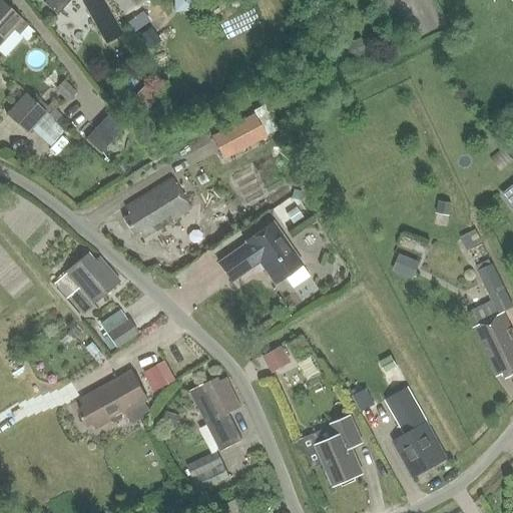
[(48,0),(47,2),(45,4),(57,14),(69,0),(48,0)]
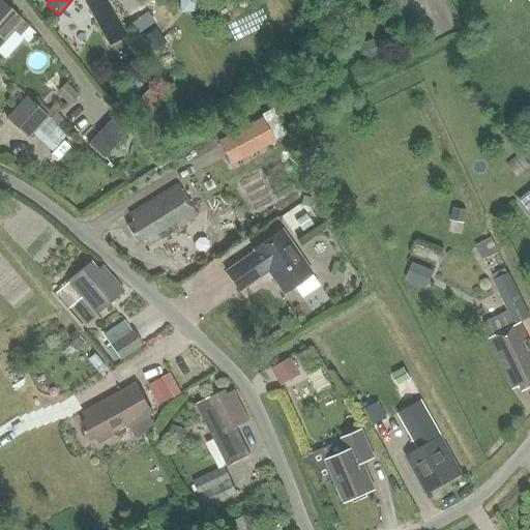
[(105,0),(88,0),(85,2),(109,46),(125,36),(105,0)]
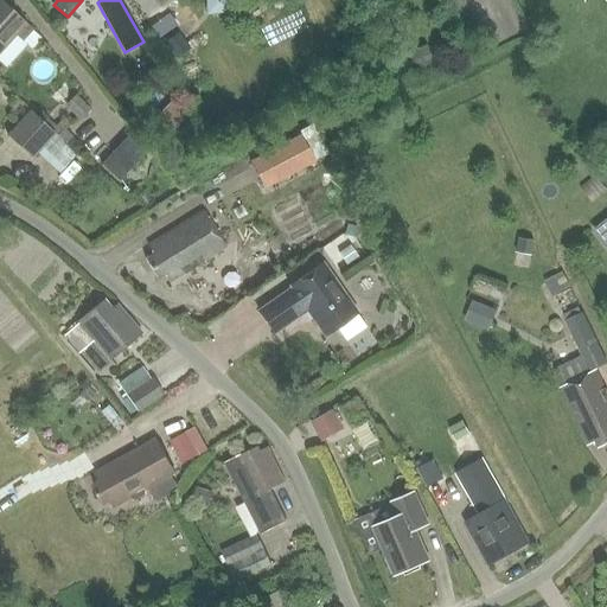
[(174,0),(173,0),(132,0),(147,20),(174,0)]
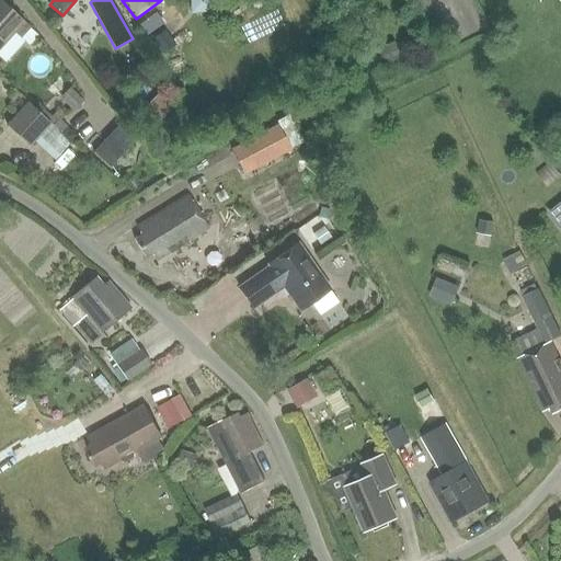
[(192,0),(193,9),(210,10),(210,0),(192,0)]
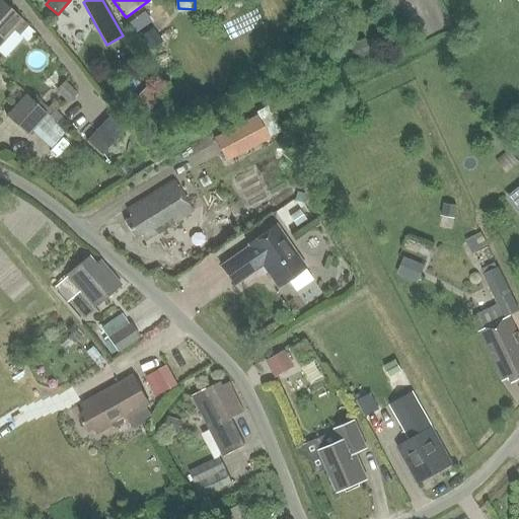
[(17,36),(26,27),(0,2),(0,42),(11,30),(17,36)]
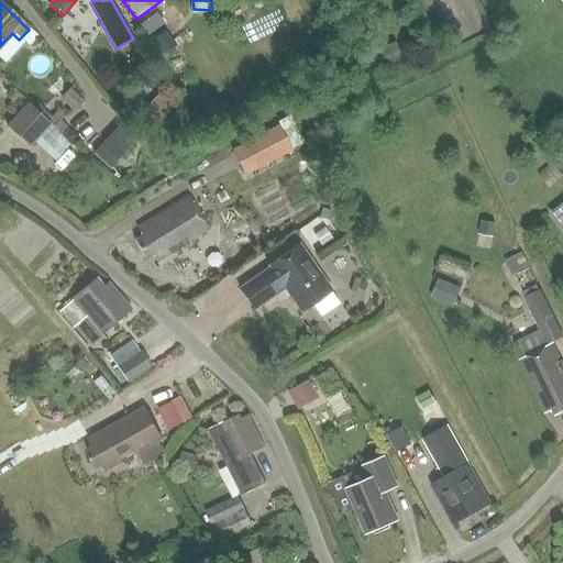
[(165,31),(152,40),(163,55),(176,45),(165,31)]
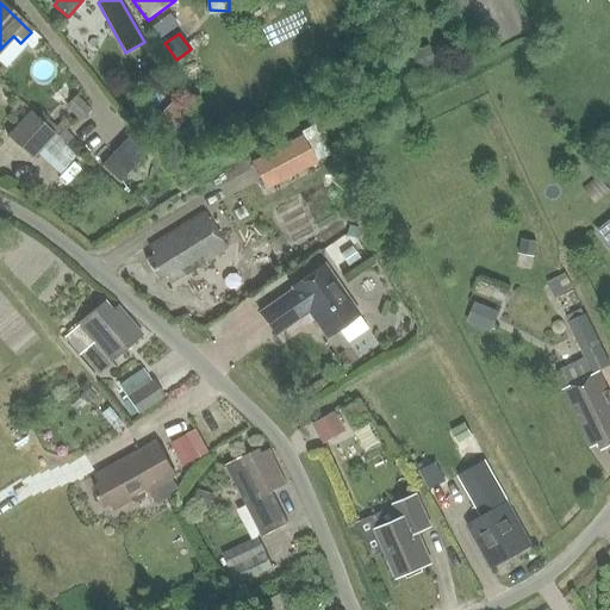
[(429,45),(410,53),(418,75),(437,68),(429,45)]
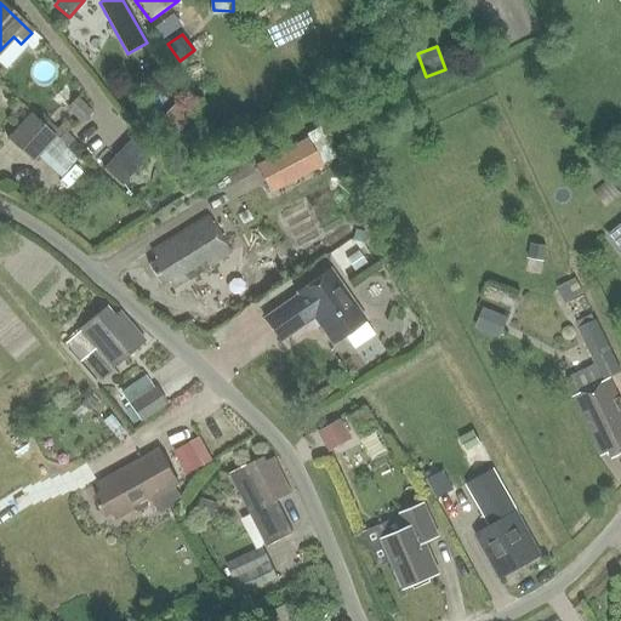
[(171,140),(194,119),(177,101),(155,123),(171,140)]
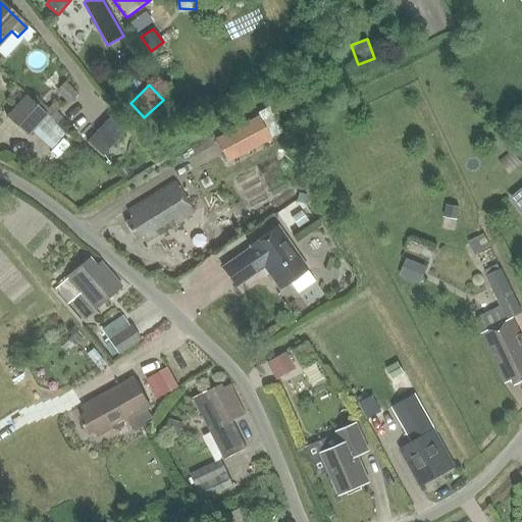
[(69,88),(61,97),(68,104),(77,95),(69,88)]
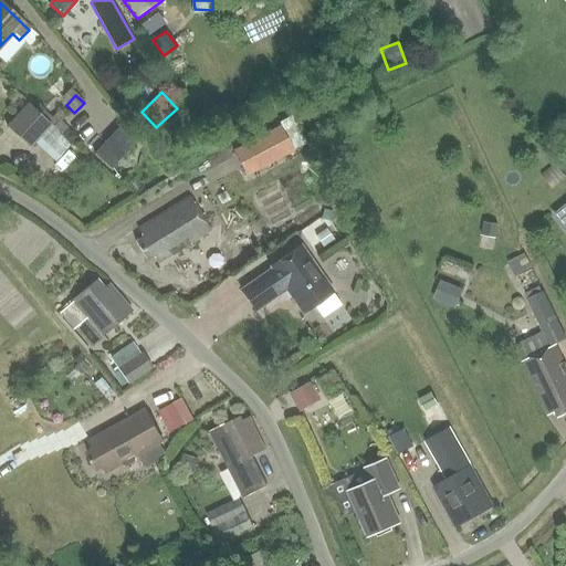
[(34,145),(51,127),(27,105),(7,127),(31,149),(34,145)]
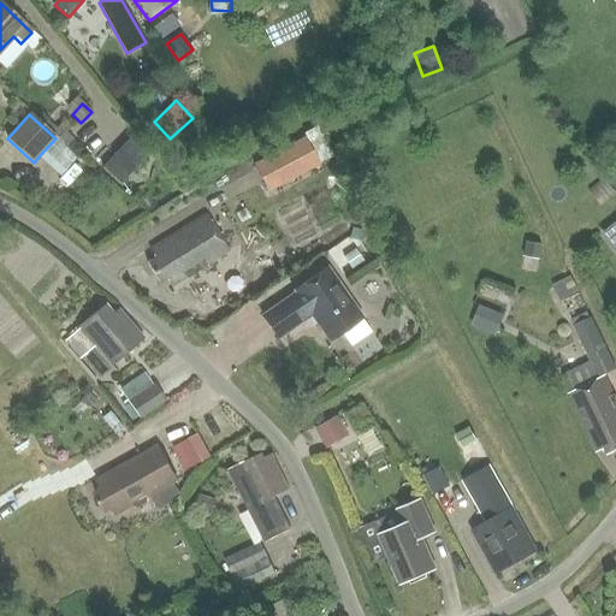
[(306,137),(254,164),(268,193),(320,166),(306,137)]
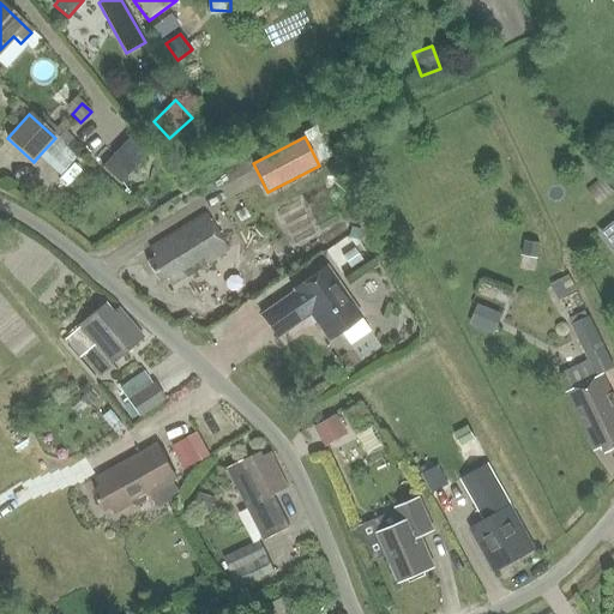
[(119,184),(146,155),(128,138),(102,167),(119,184)]
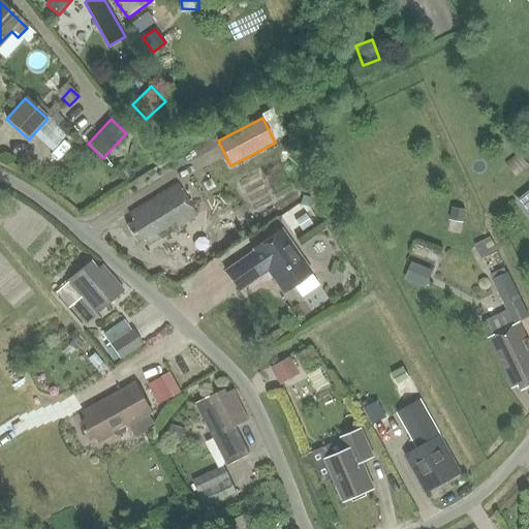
[(528,165),(518,153),(505,164),(517,177),(528,165)]
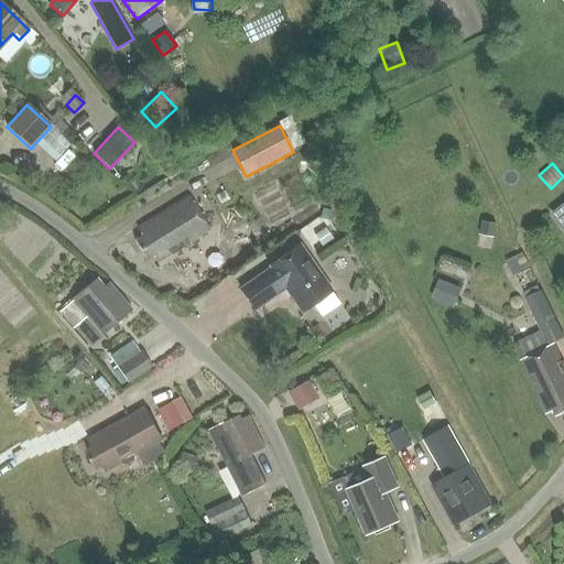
[(158,262),(208,231),(188,197),(137,228),(141,237),(134,241),(145,260),(153,256),(158,262)]
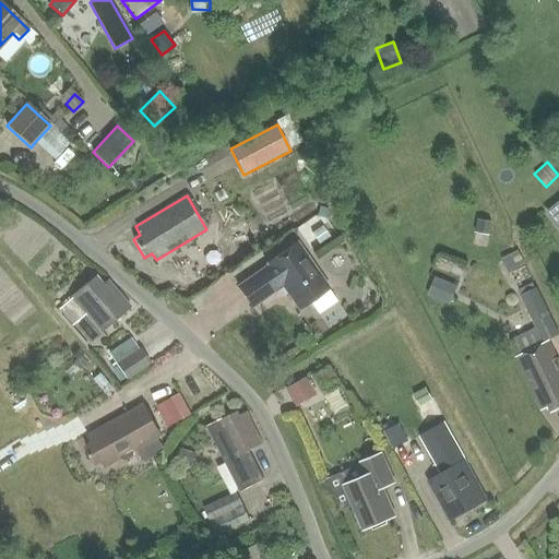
[(558,200),(545,212),(558,229),(558,200)]
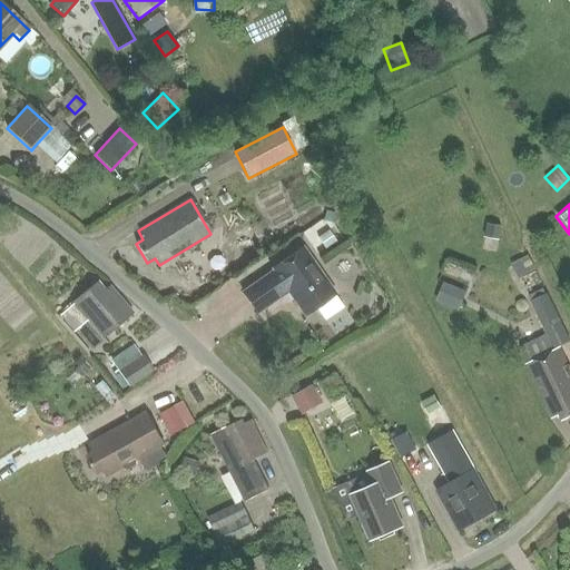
[(488,224),(484,238),(499,241),(502,226),(488,224)]
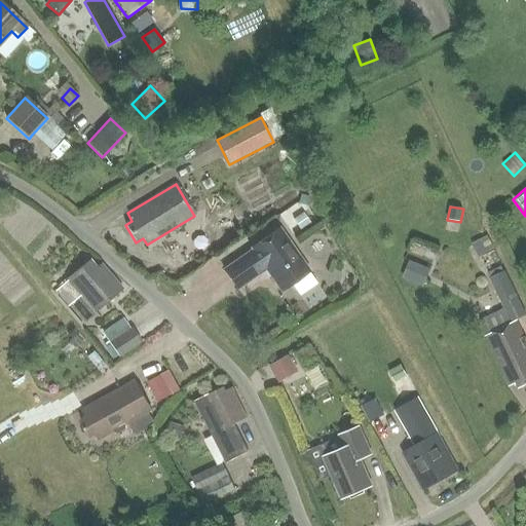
[(279,292),(308,272),(277,229),(249,249),(251,251),(222,270),(236,291),(264,270),(279,292)]
